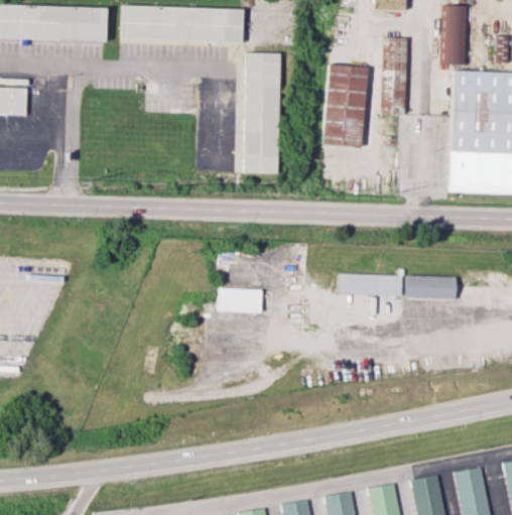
[(405,10),(405,0),(372,0),(372,9),(405,10)]
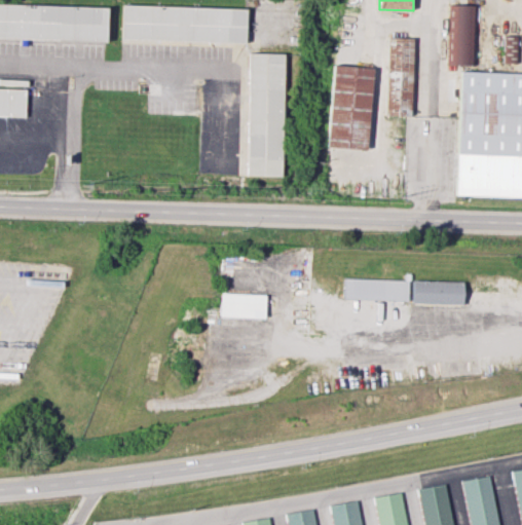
[(0,38),(109,42),(110,8),(0,4),(0,38)]
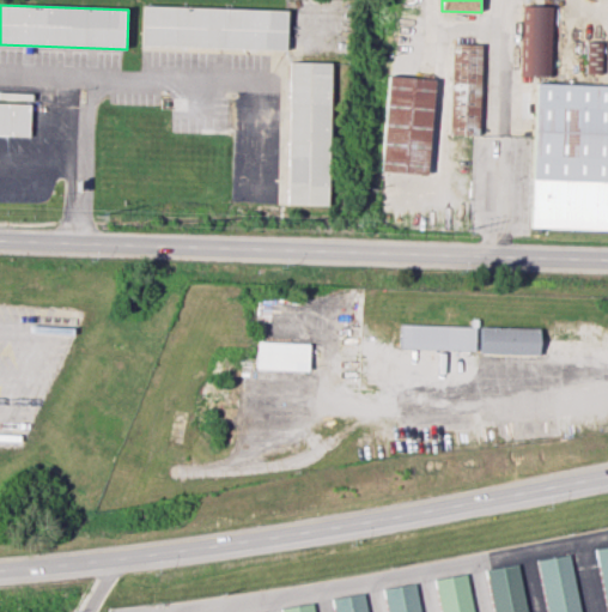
[(289,11),(146,6),(145,47),(287,50),(289,11)]
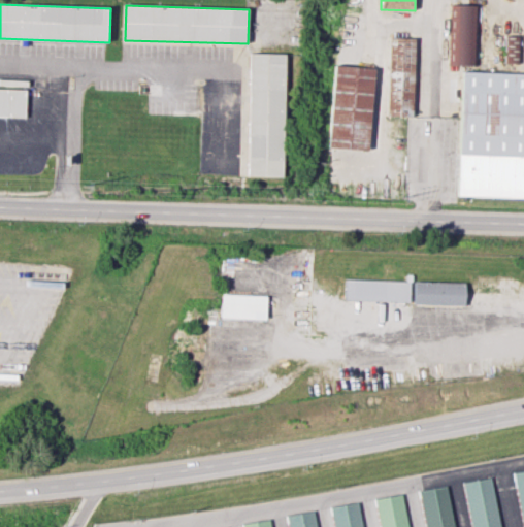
[(480,66),(481,6),(455,5),(454,66),(480,66)]
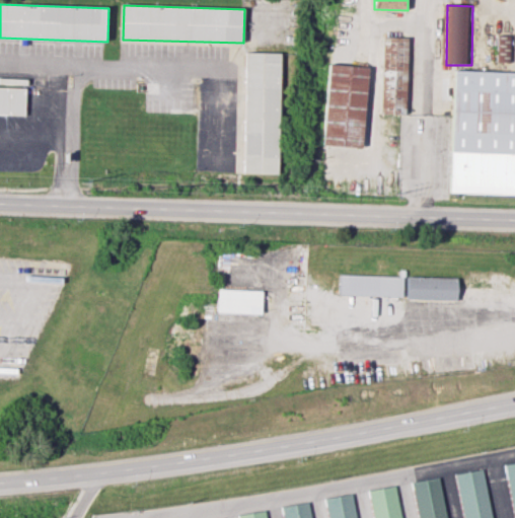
[(500,37),(500,63),(514,63),(514,37),(500,37)]
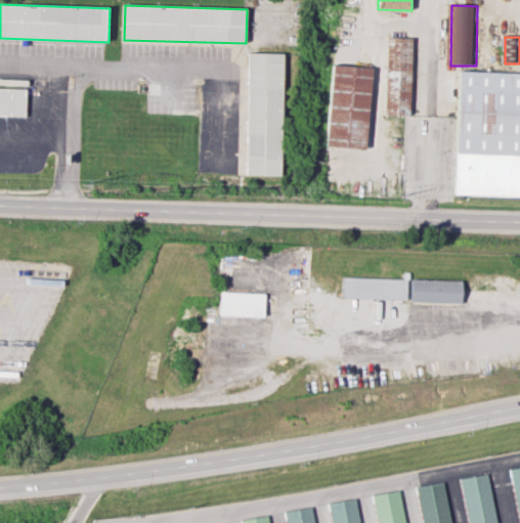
[(386,115),(412,116),(414,39),(388,38),(386,115)]
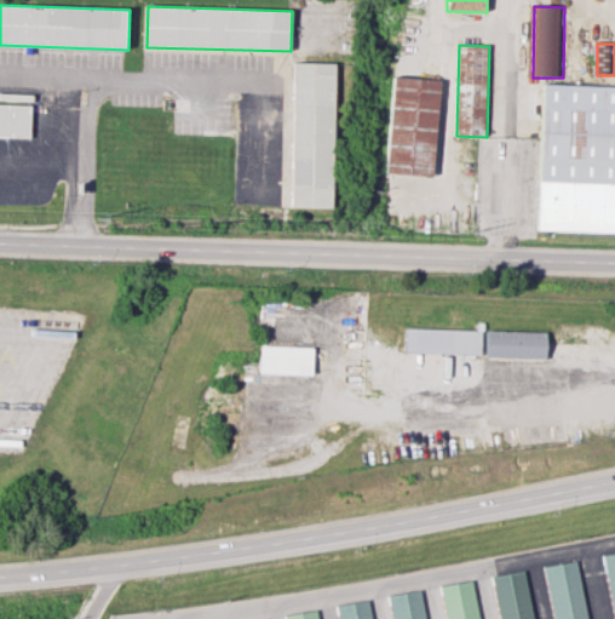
[(292,207),(333,208),(335,64),(294,63),(292,207)]
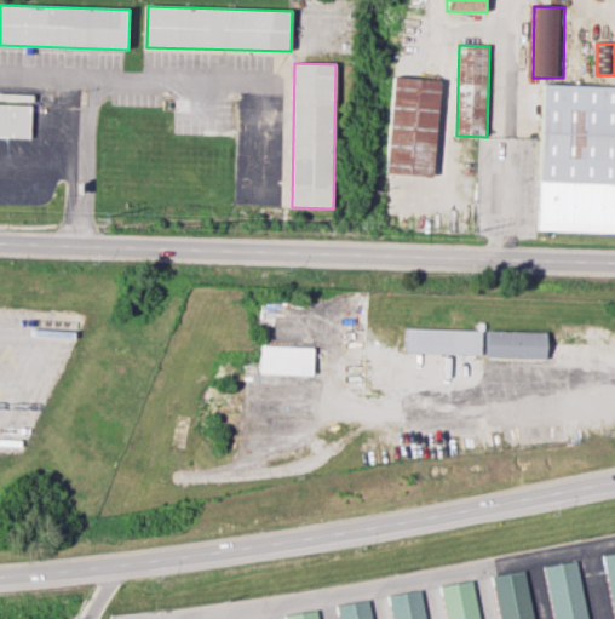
[(435,177),(440,80),(390,78),(385,175),(435,177)]
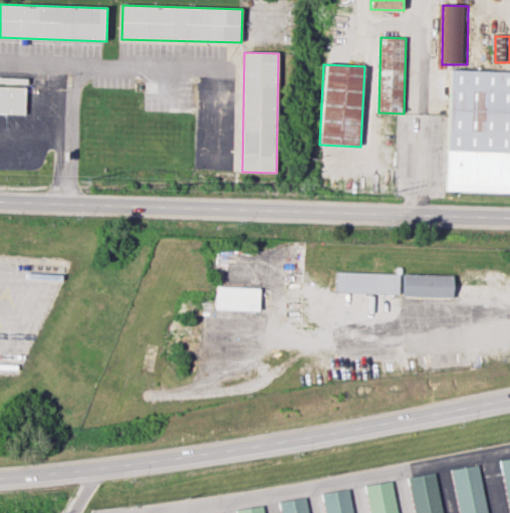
[(448,192),(509,193),(509,72),(452,70),(448,192)]
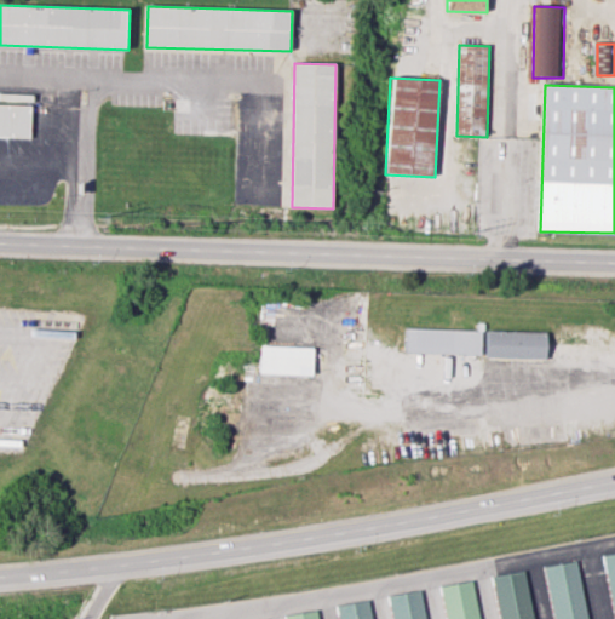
[(0,104),(0,137),(32,138),(33,105),(0,104)]
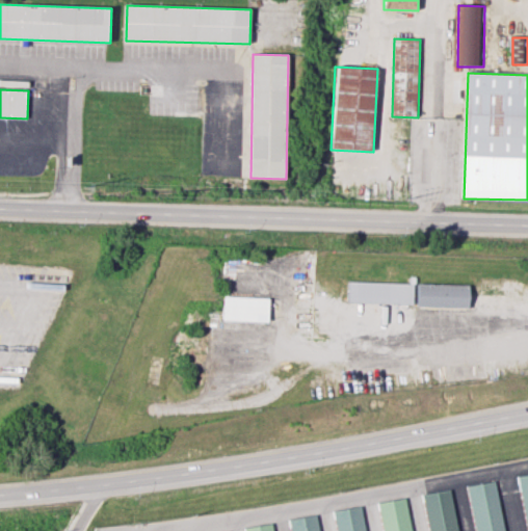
[(417,284),(351,282),(350,302),(416,304),(417,284)]
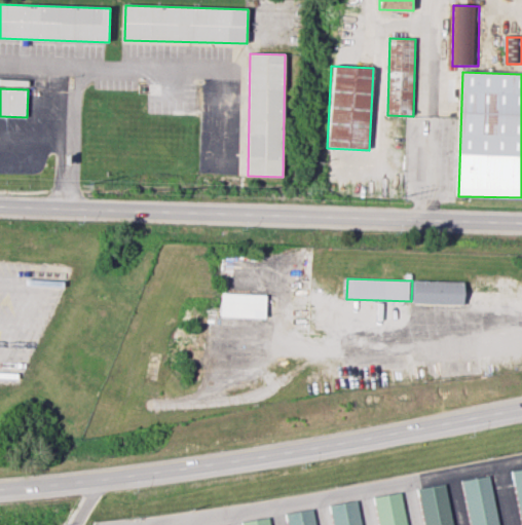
[(467,283),(415,280),(415,303),(465,305),(467,283)]
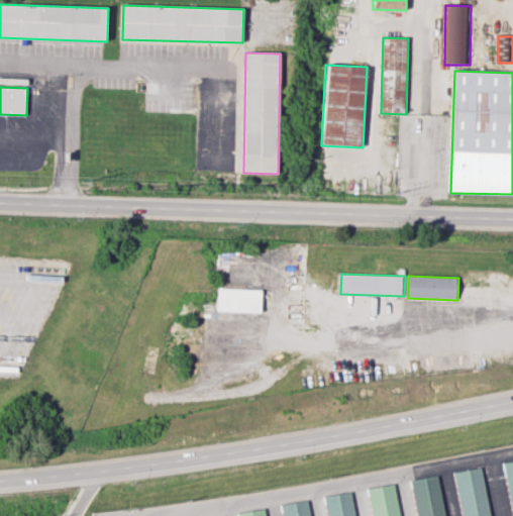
[(217,312),(262,313),(263,290),(217,289),(217,312)]
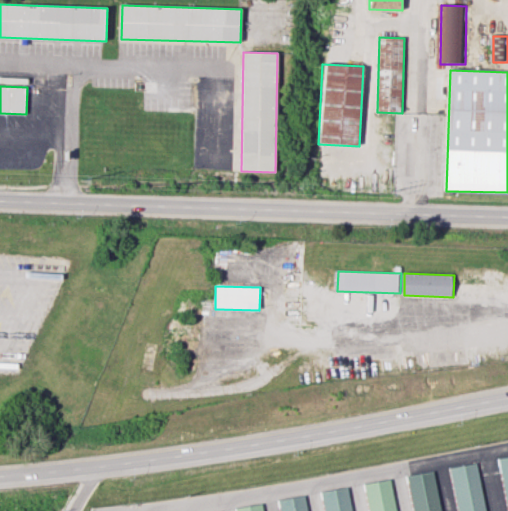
[(488,510),(479,463),(452,468),(460,510),(488,510)]
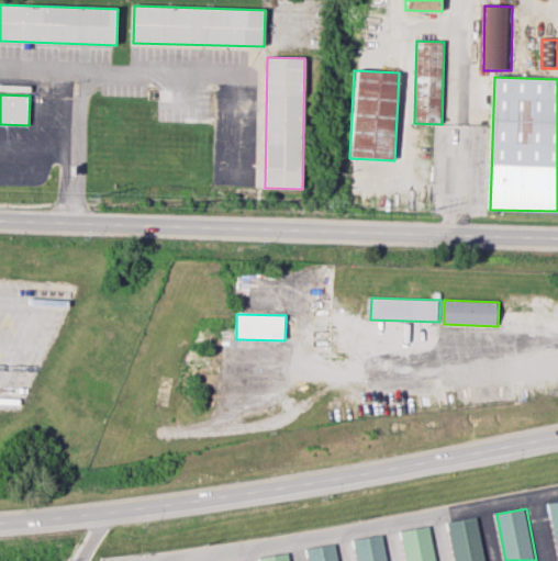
[(487,560),(480,518),(449,523),(456,560),(487,560)]
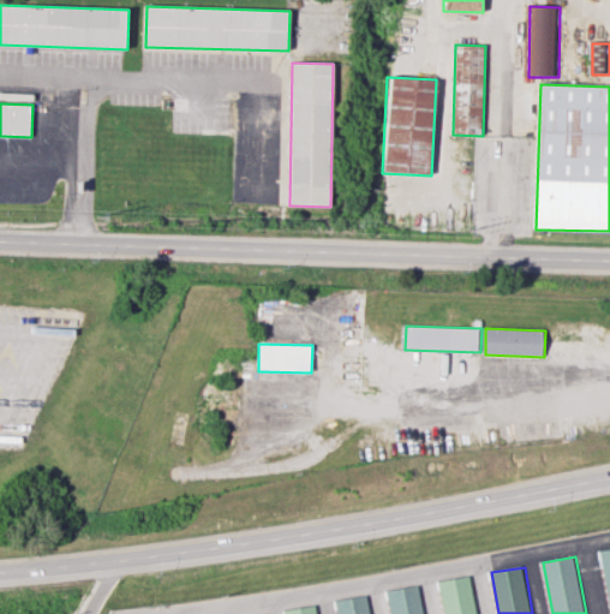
[(480,613),(476,577),(443,582),(447,613),(480,613)]
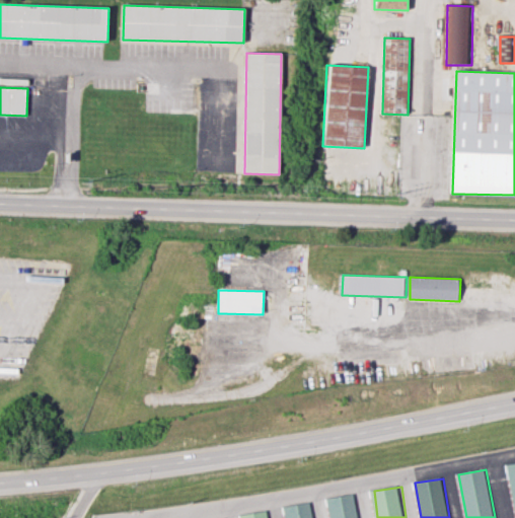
[(328,499),(332,517),(360,517),(356,495),(328,499)]
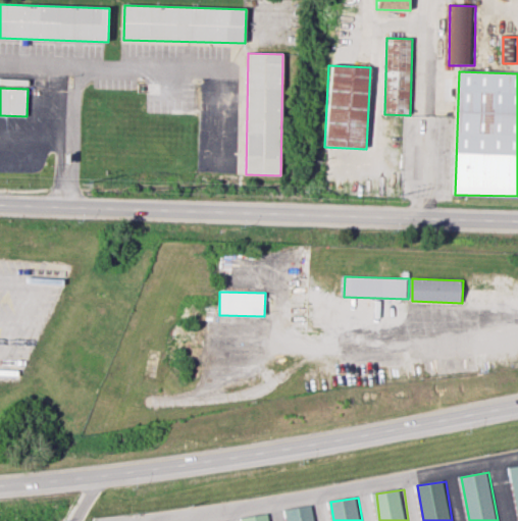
[(317,520),(315,506),(288,510),(290,520),(317,520)]
